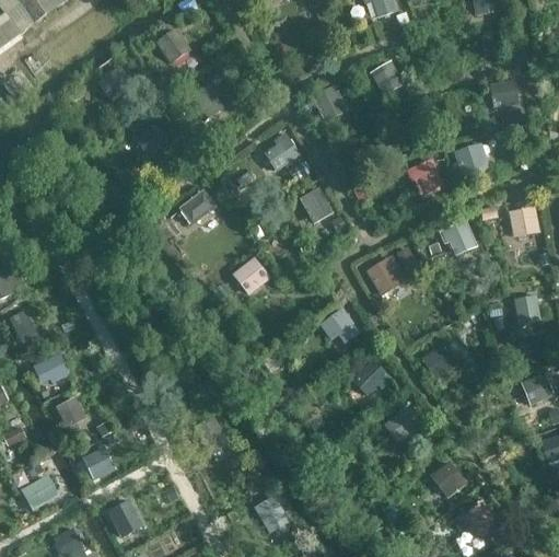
[(31,22),(14,0),(11,0),(0,8),(0,15),(14,34),(31,22)]
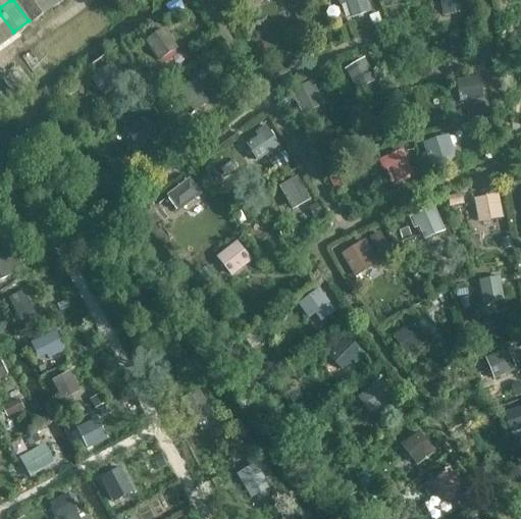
[(16,0),(33,21),(62,0),(16,0)]
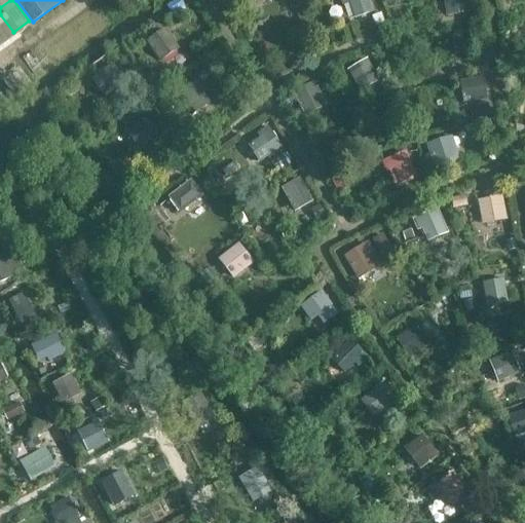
[(336,0),(344,16),(376,2),(375,0),(336,0)]
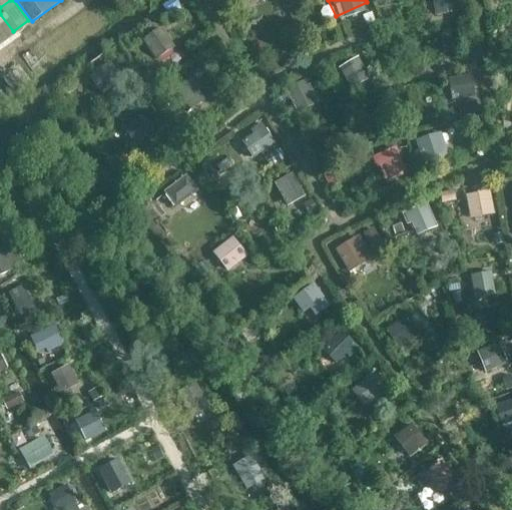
[(459,10),(458,0),(433,0),(435,12),(459,10)]
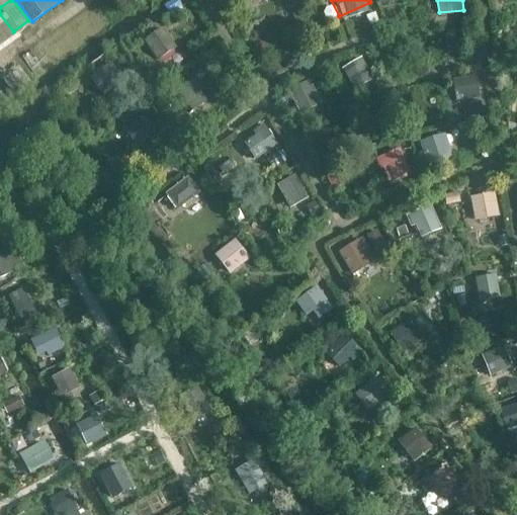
[(13,31),(0,14),(0,43),(14,32),(13,31)]
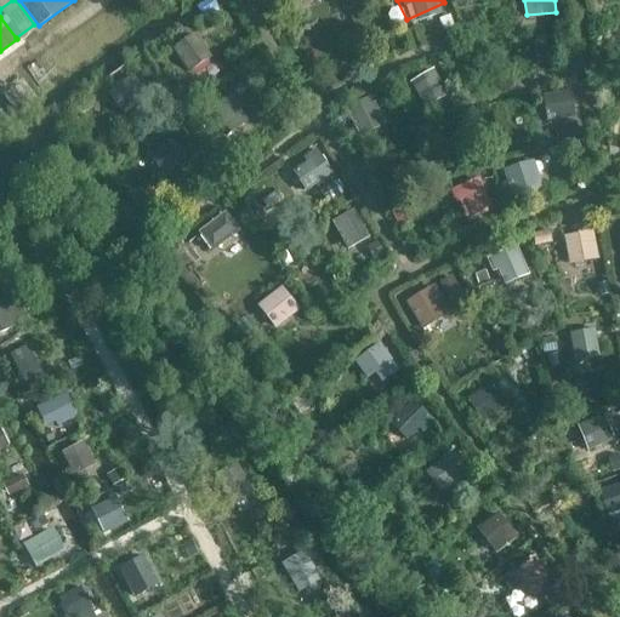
[(174,43),(194,73),(216,58),(195,28),(174,43)]
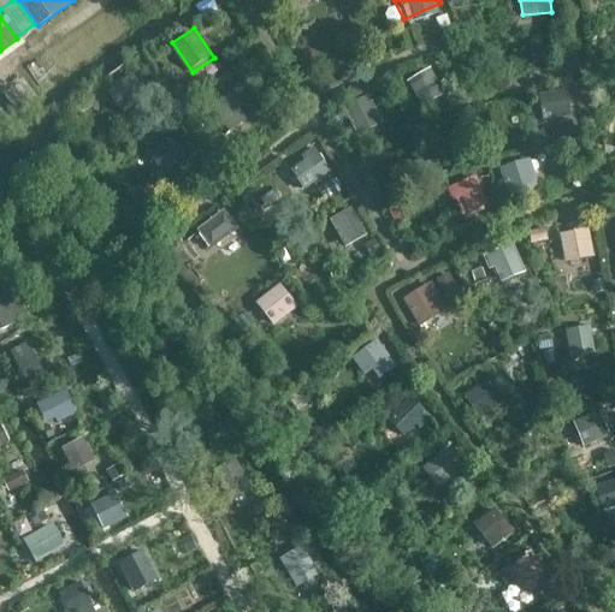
[(152,91),(126,60),(101,79),(126,111),(152,91)]
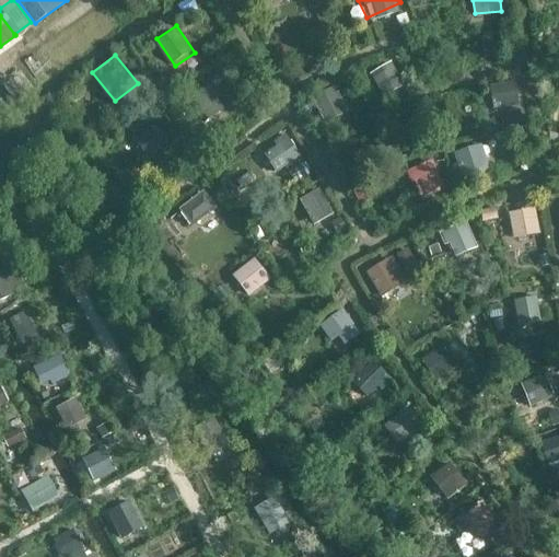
[(393,58),(370,70),(382,95),(406,83),(393,58)]
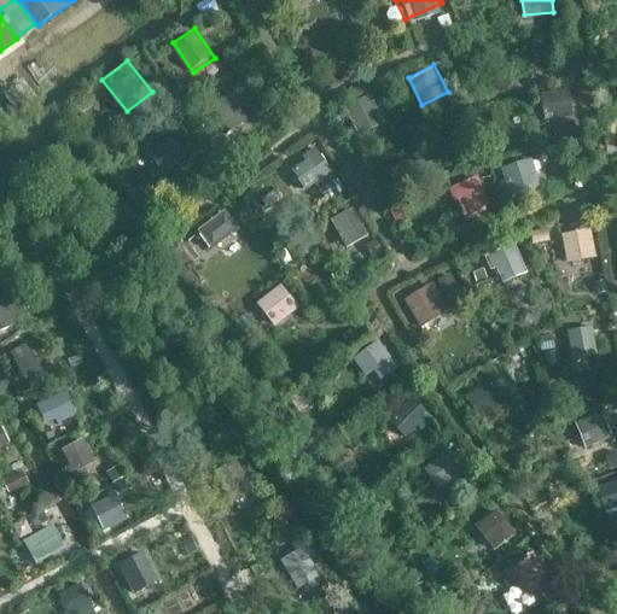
[(250,115),(230,83),(201,104),(221,134),(250,115)]
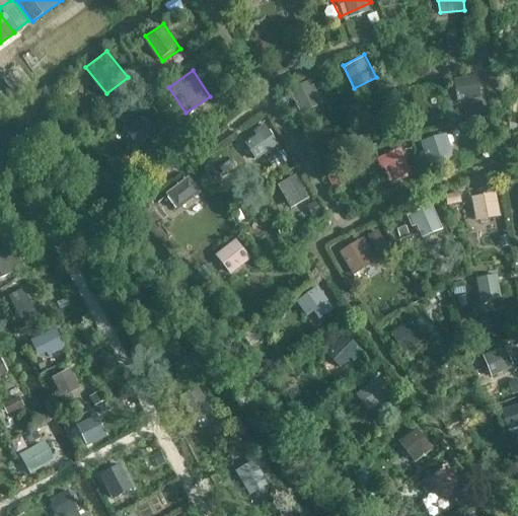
[(331,114),(308,77),(286,91),(309,128),(331,114)]
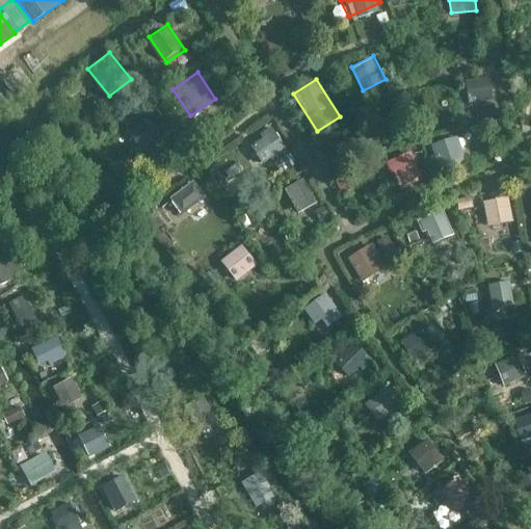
[(496,110),(492,81),(459,85),(463,114),(496,110)]
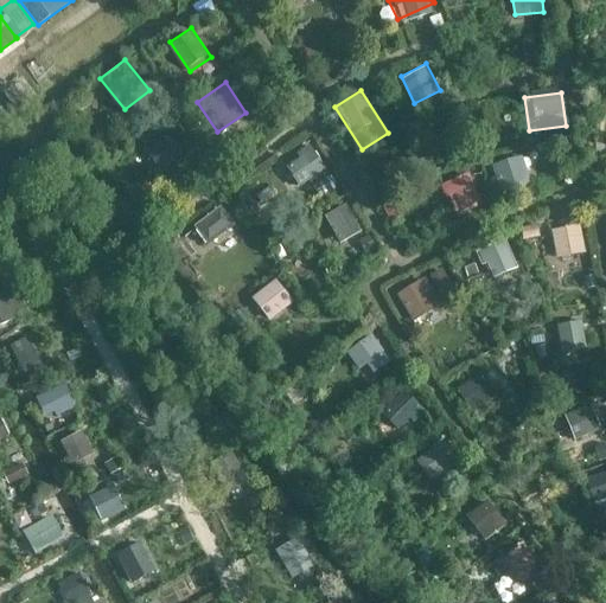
[(166,128),(146,151),(166,170),(186,147),(166,128)]
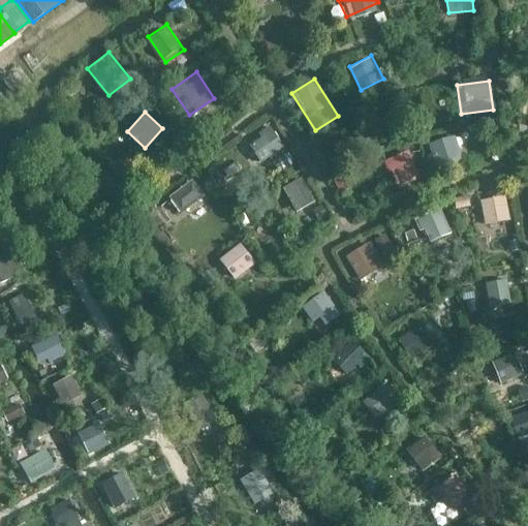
[(288,150),(272,125),(256,135),(260,141),(250,148),(262,166),(288,150)]
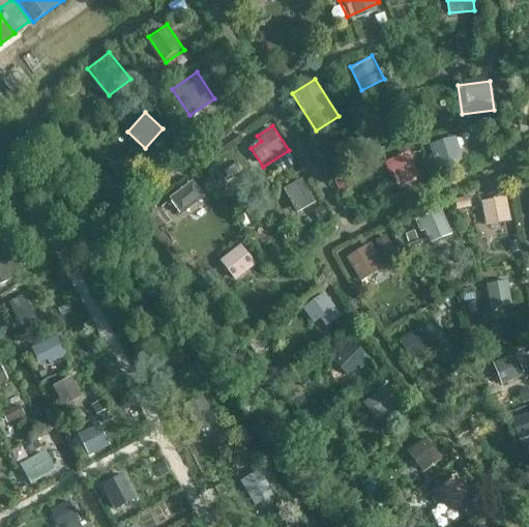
[(438,167),(464,158),(457,134),(430,142),(438,167)]
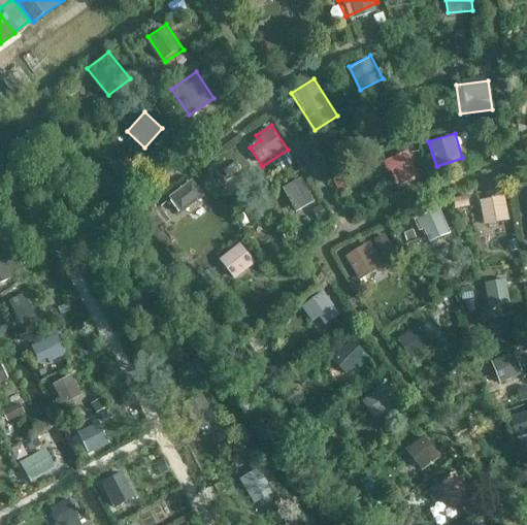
[(416,174),(401,145),(374,160),(389,189),(416,174)]
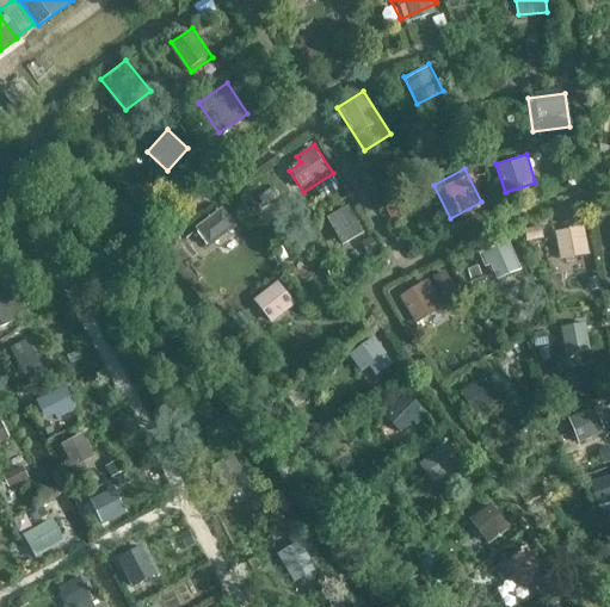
[(371,247),(339,204),(312,225),(344,268),(371,247)]
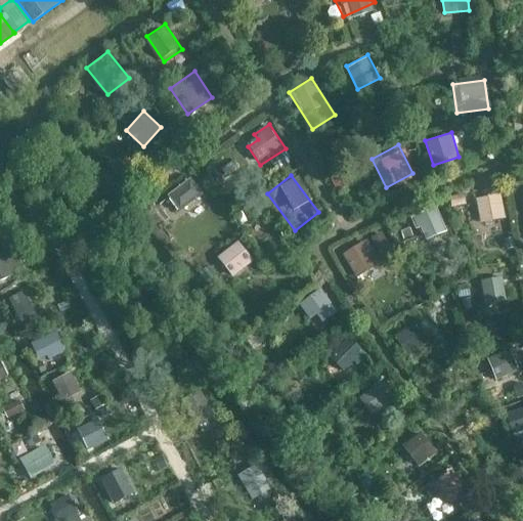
[(203,197),(189,177),(158,200),(172,219),(203,197)]
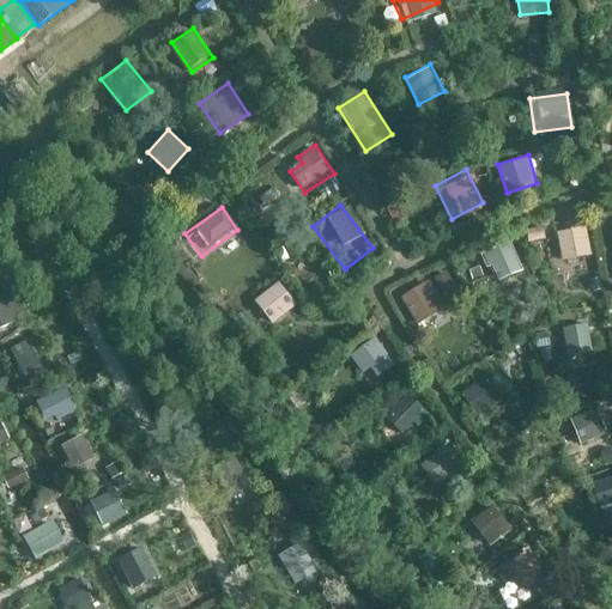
[(576,231),(549,235),(553,275),(581,273),(576,231)]
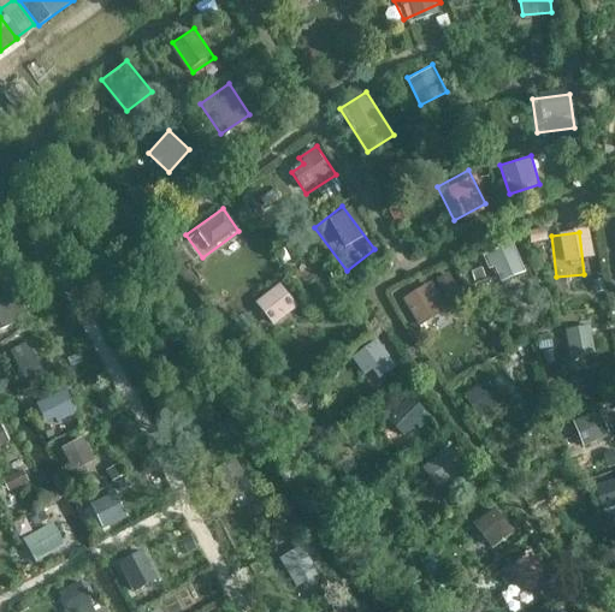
[(489,249),(496,279),(524,272),(516,242),(489,249)]
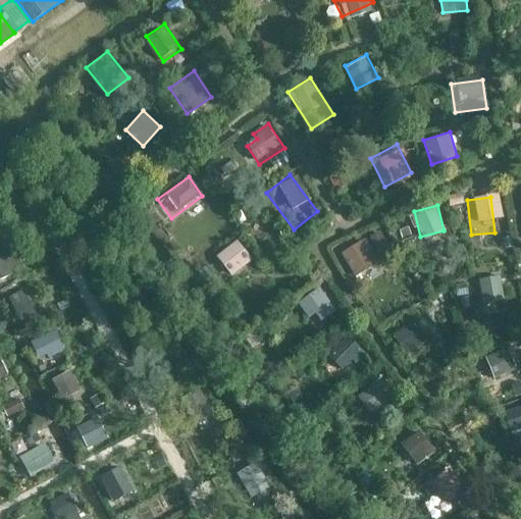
[(367,235),(377,258),(392,253),(380,228),(367,235)]
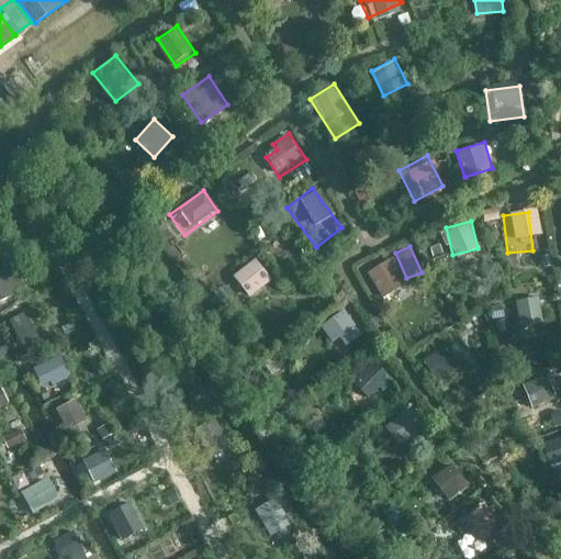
[(404,287),(388,250),(369,259),(384,295),(404,287)]
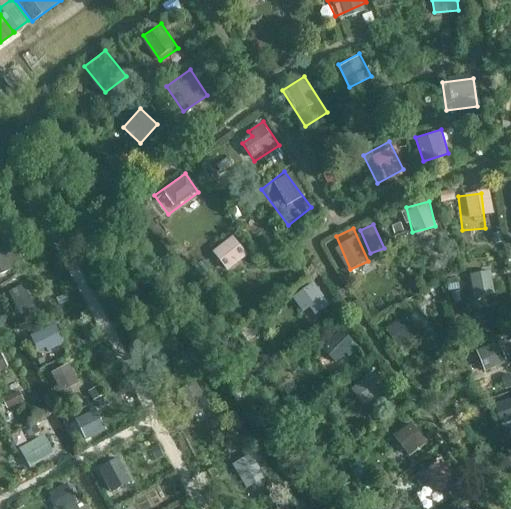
[(235,233),(213,246),(225,268),(248,254),(235,233)]
